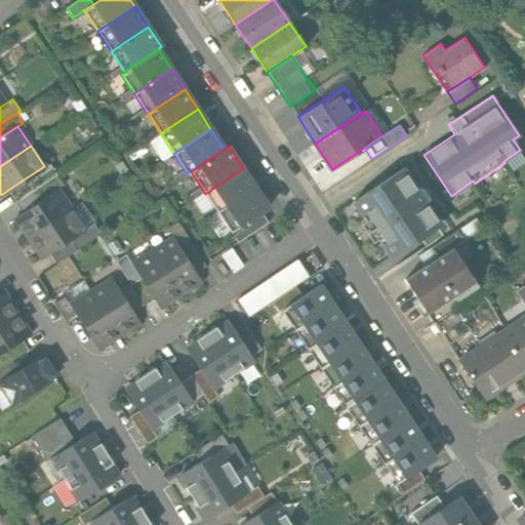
[(8,190),(15,201),(55,174),(48,163),(44,166),(8,190)]
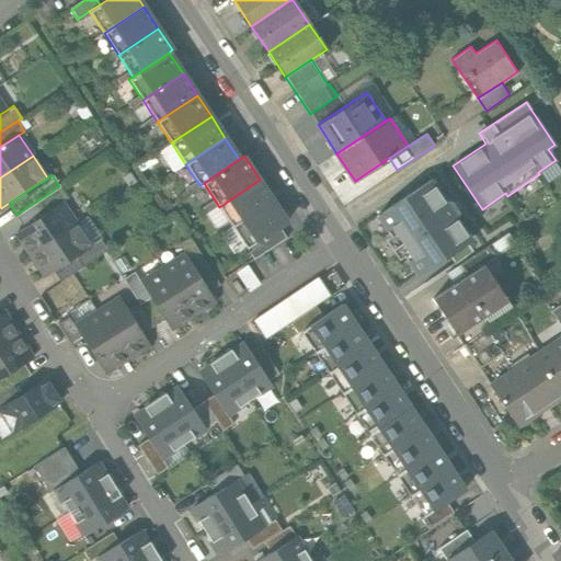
[(219,207),(231,226),(272,199),(260,180),(219,207)]
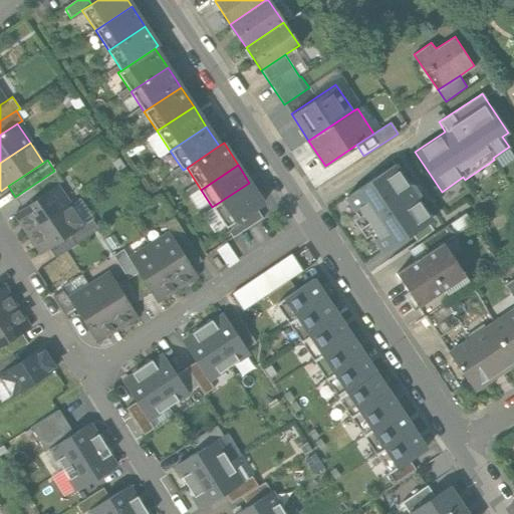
[(395,165),(344,199),(381,254),(432,220),(417,198),(421,196),(413,185),(410,187),(395,165)]
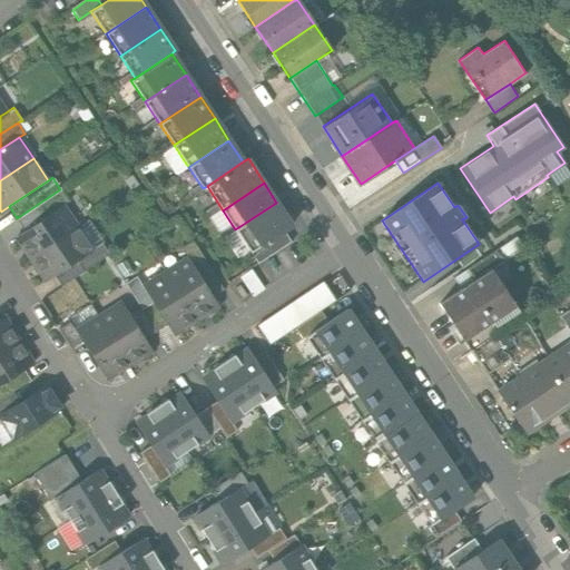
[(69,202),(60,189),(17,218),(26,231),(64,205),(69,202)]
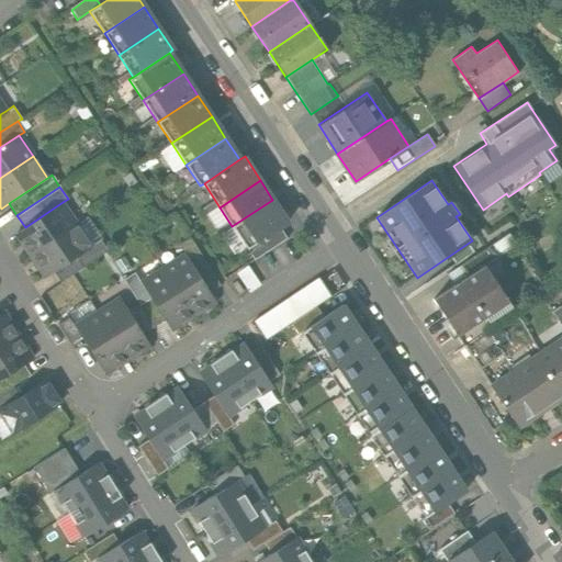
[(288,223),(272,200),(232,226),(248,249),(280,228),(288,223)]
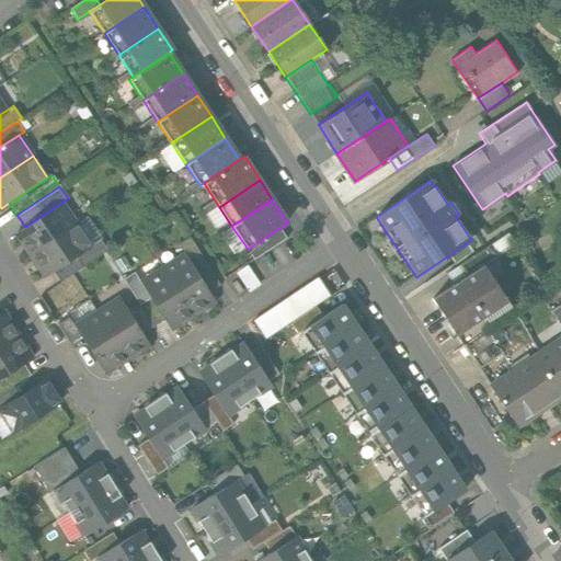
[(15,233),(30,254),(76,224),(63,202),(25,227),(15,233)]
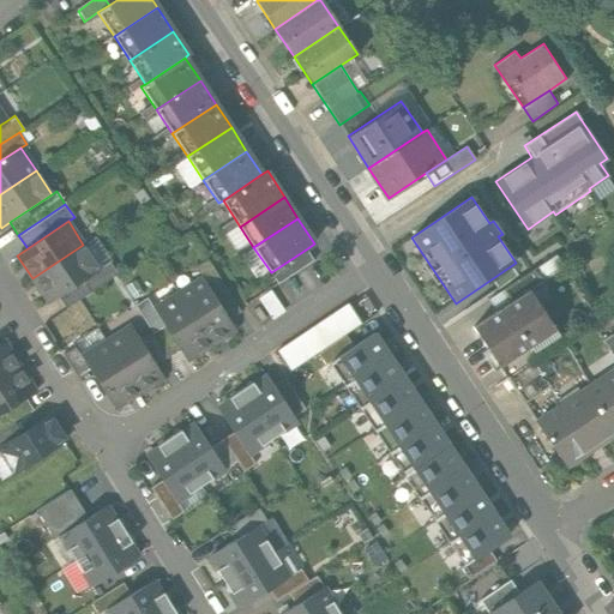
[(98,268),(83,245),(32,278),(47,301),(98,268)]
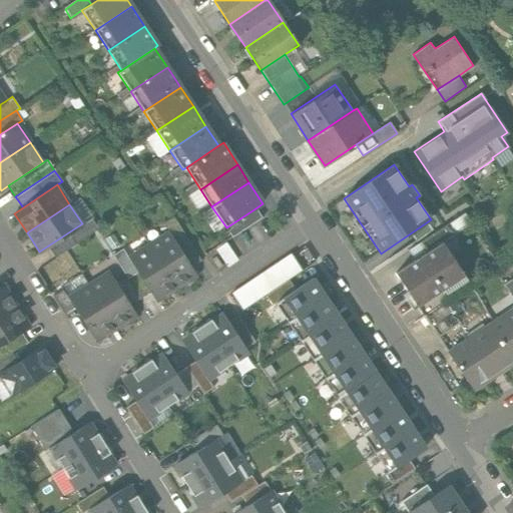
[(263,217),(255,208),(226,227),(232,237),(263,217)]
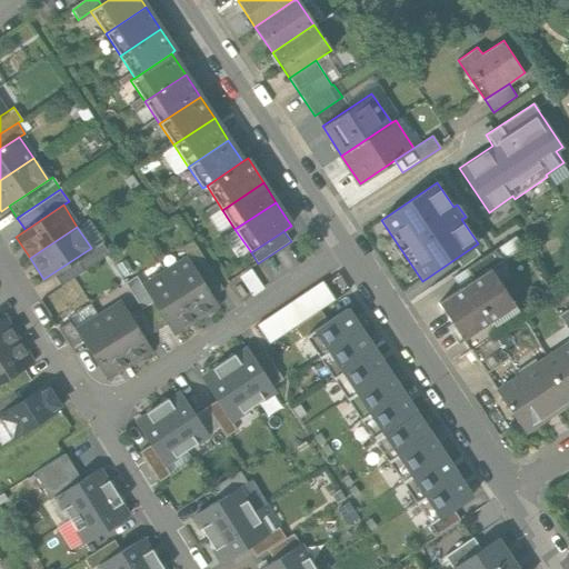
[(181,249),(186,257),(211,297),(223,289),(193,241),(181,249)]
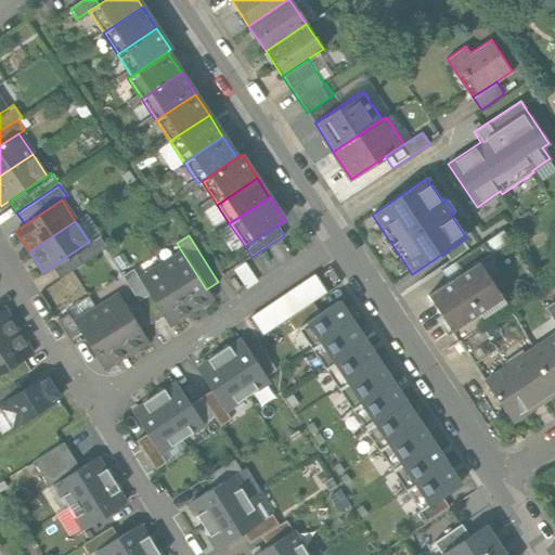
[(181,250),(160,263),(190,310),(210,297),(206,289),(181,250)]
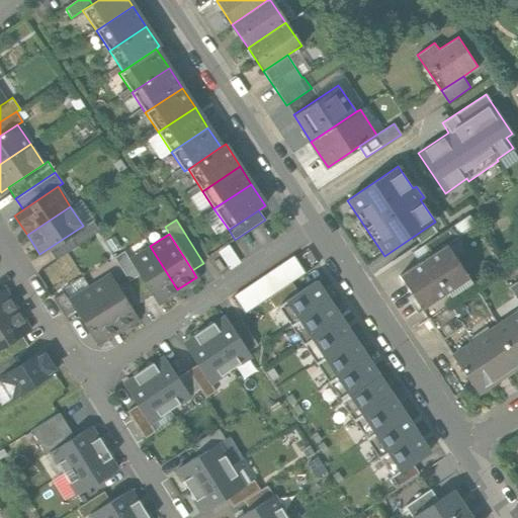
[(230,269),(240,263),(229,245),(218,251),(230,269)]
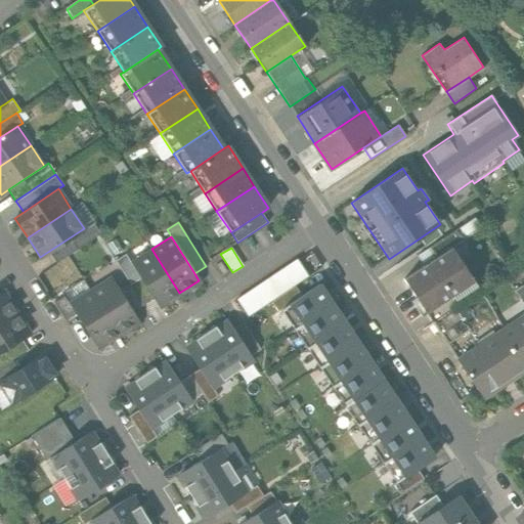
[(159,306),(179,293),(151,249),(131,261),(154,298),(159,306)]
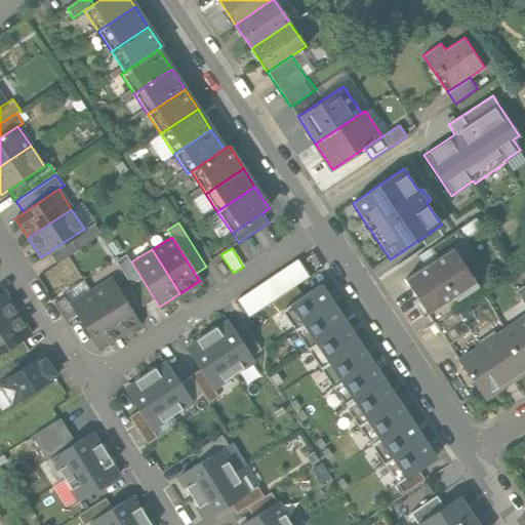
[(453,249),(429,265),(450,296),(475,281),(453,249)]
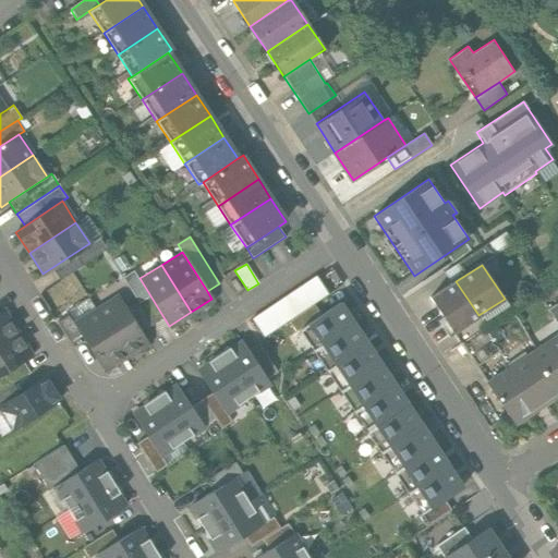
[(122,277),(138,303),(153,325),(164,317),(140,278),(134,270),(122,277)]
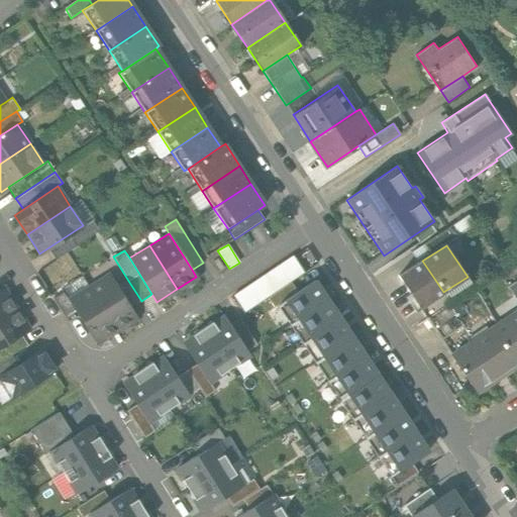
[(228,294),(239,311),(299,271),(288,253),(228,294)]
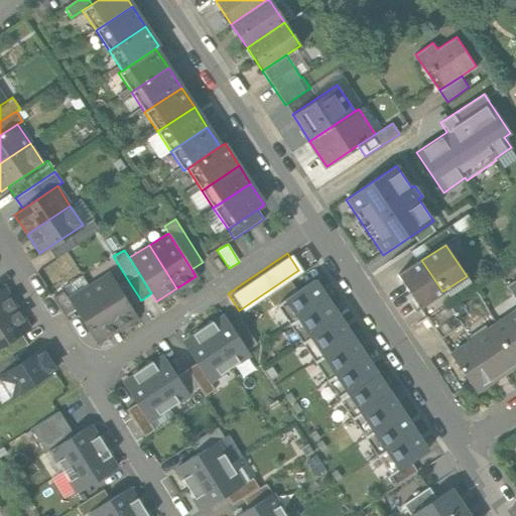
[(224,267),(218,258),(213,261),(219,270),(224,267)]
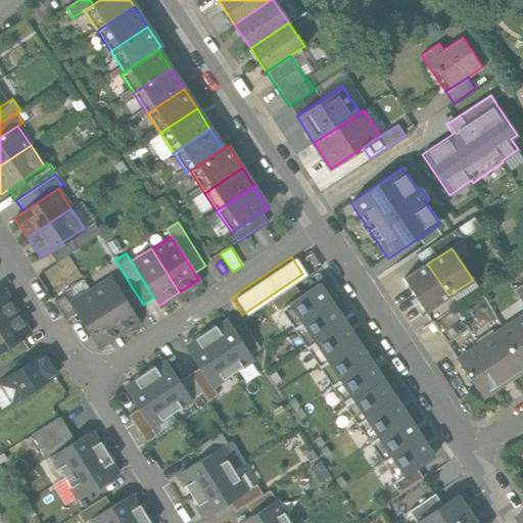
[(424,312),(448,295),(427,264),(403,279),(424,312)]
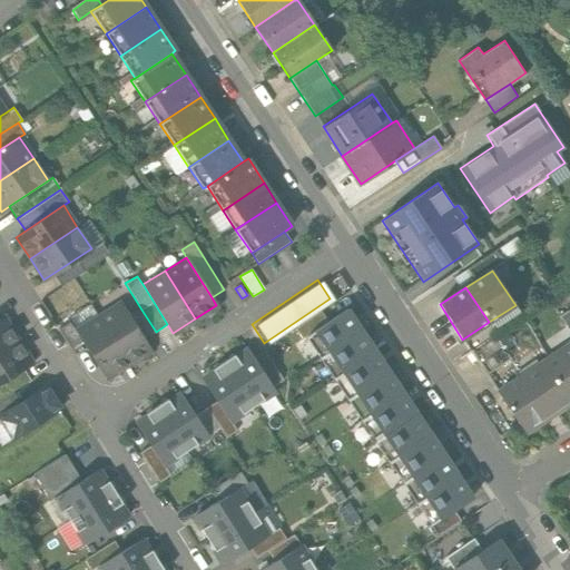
[(119,300),(97,314),(128,364),(150,350),(144,338),(130,316),(119,300)]
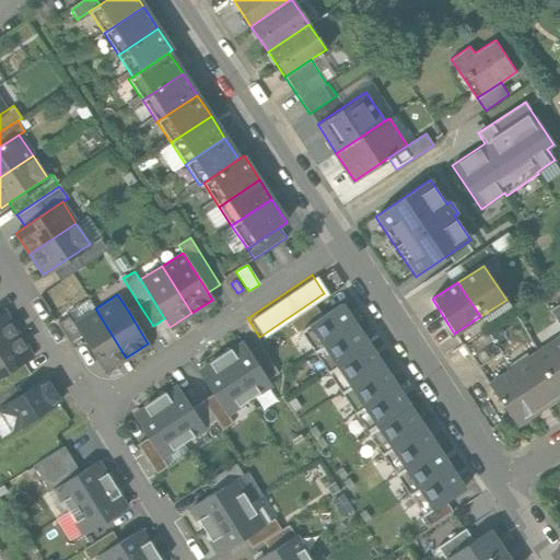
[(345,300),(298,330),(312,352),(358,322),(345,300)]
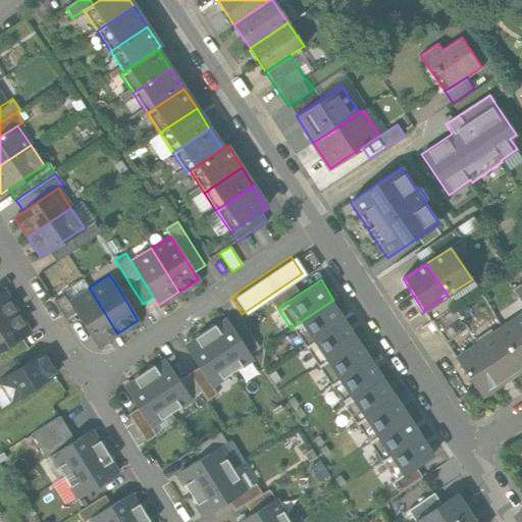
[(521,282),(513,289),(521,302),(521,282)]
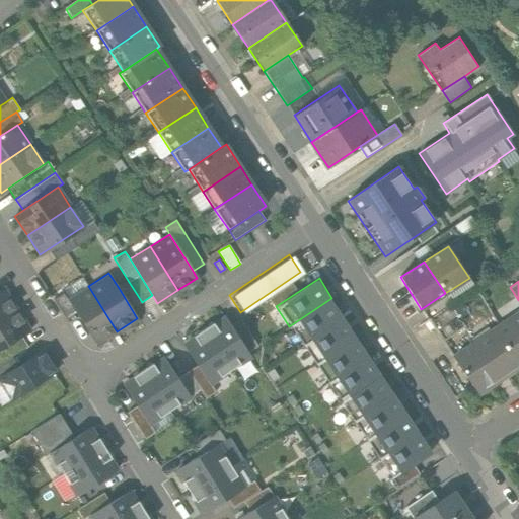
[(131,308),(142,302),(129,282),(119,288),(131,308)]
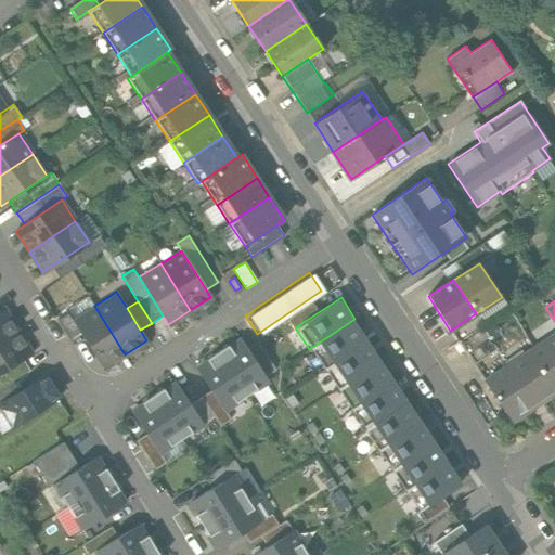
[(103,368),(125,355),(94,306),(73,320),(85,338),(103,368)]
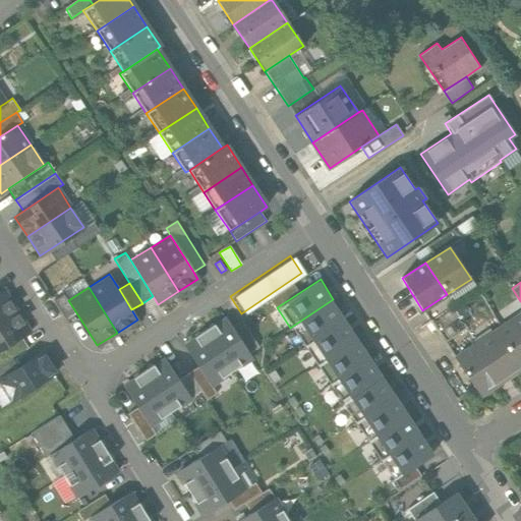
[(0,322),(16,311),(4,291),(0,293),(0,322)]
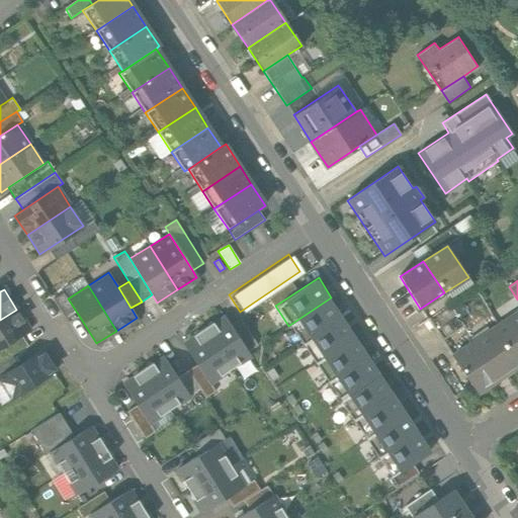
[(68,322),(79,316),(68,298),(64,291),(54,298),(68,322)]
